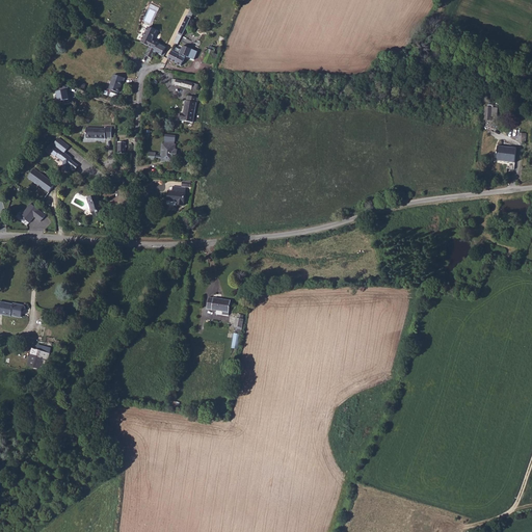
[(178,35),(183,37),(191,20),(185,18),(178,35)]
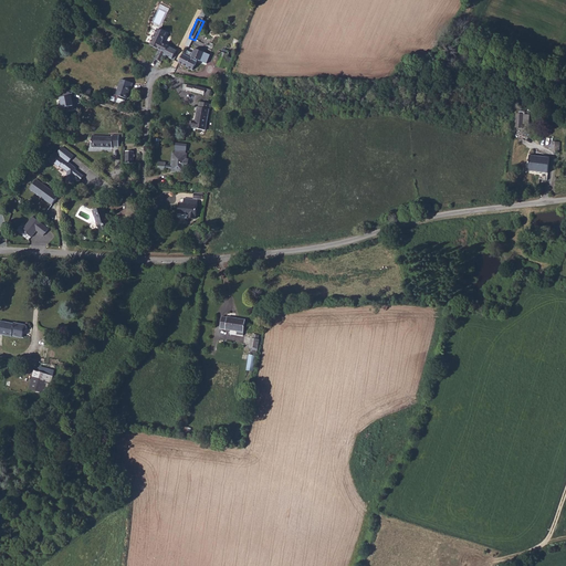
[(171,54),(176,45),(164,40),(167,32),(156,28),(148,45),(154,48),(152,54),(160,58),(163,51),(171,54)]
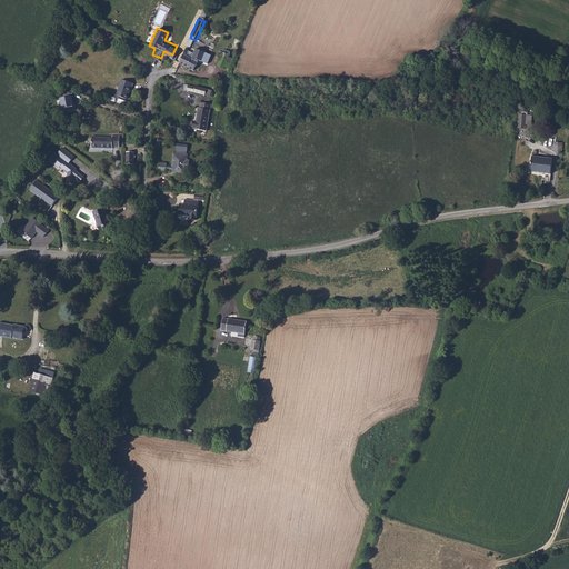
[(208,53),(215,57),(216,55),(218,56),(221,47),(211,42),(208,51),(209,52),(208,53)]
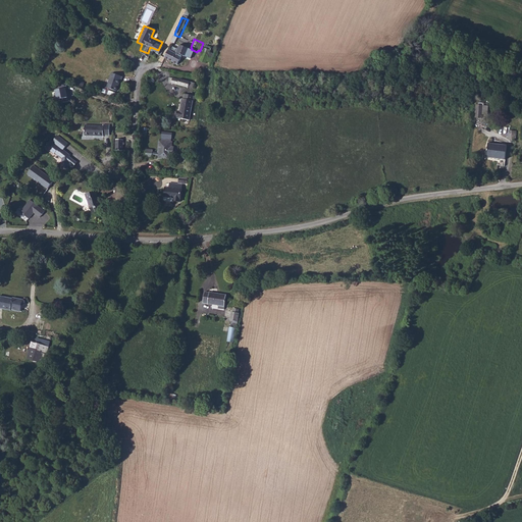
[(191,49),(186,47),(183,46),(179,54),(194,60),(197,52),(191,49)]
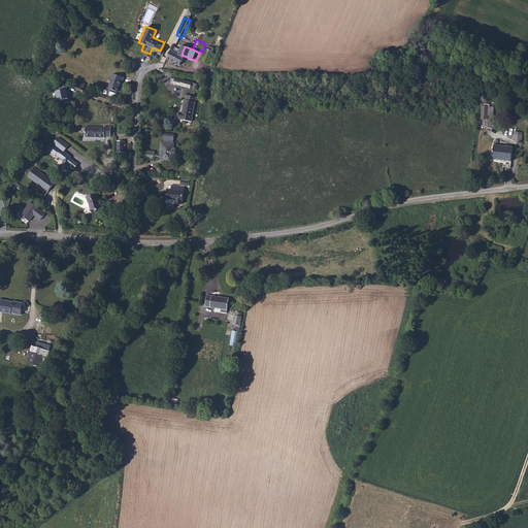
[(123,78),(111,74),(107,90),(116,93),(120,81),(121,83),(123,78)]
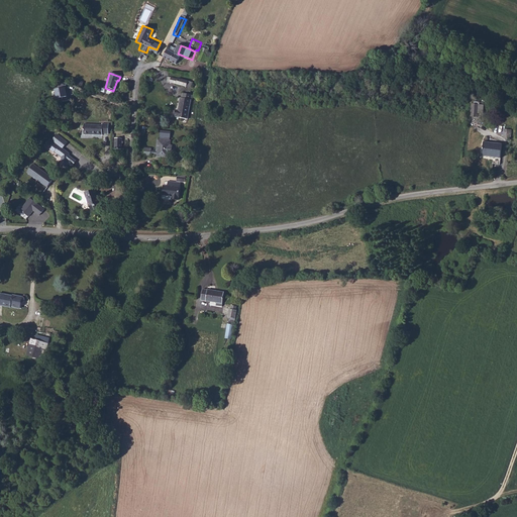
[(193,74),(192,79),(203,82),(204,75),(193,73),(193,74)]
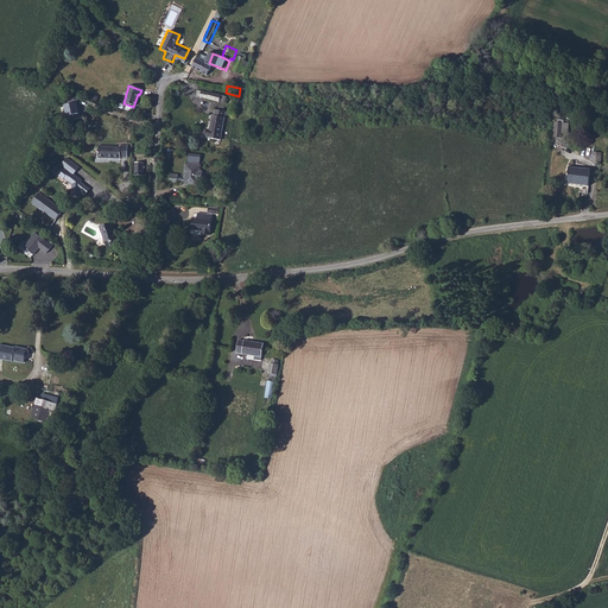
[(196,96),(226,102),(227,95),(197,90),(196,96)]
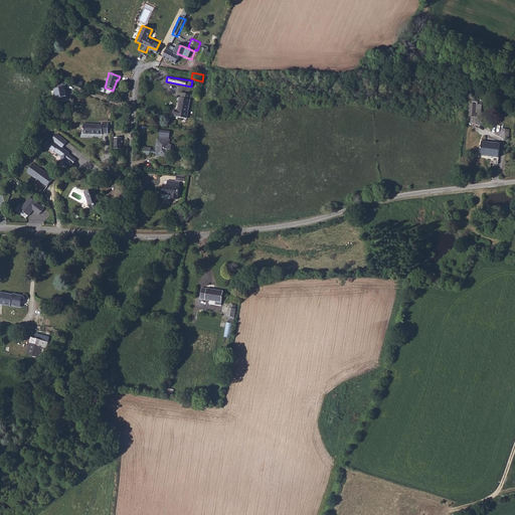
[(66,96),(66,87),(54,88),(55,98),(66,96)]
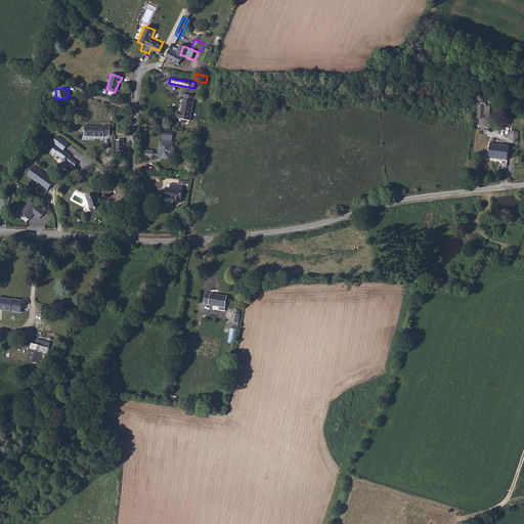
[(188,122),(191,96),(181,95),(180,99),(179,99),(178,113),(175,113),(175,119),(177,119),(177,121),(188,122)]
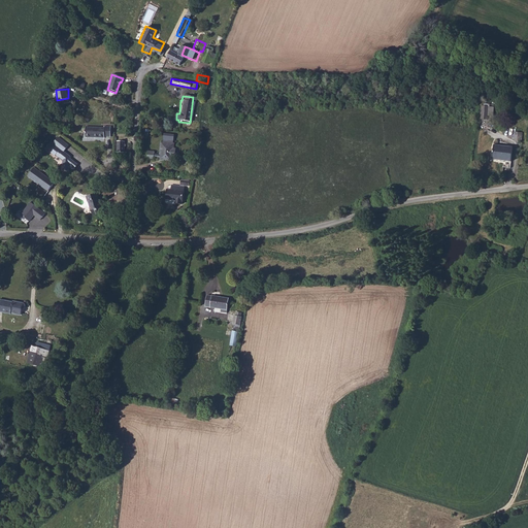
[(493,107),(491,119),(498,120),(500,108),(493,107)]
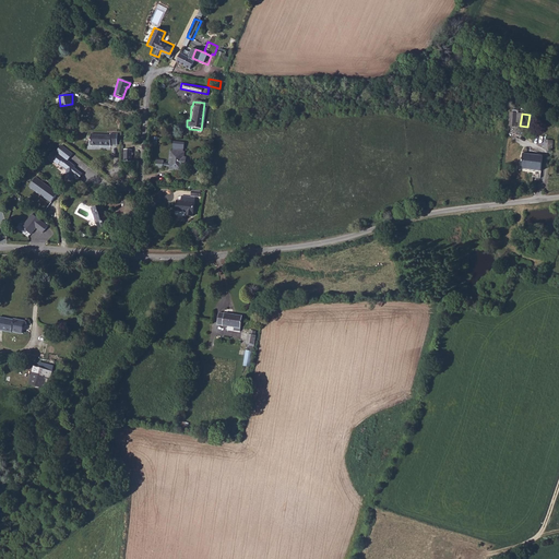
[(117,146),(118,134),(113,134),(113,137),(91,133),(90,145),(110,147),(110,146),(117,146)]
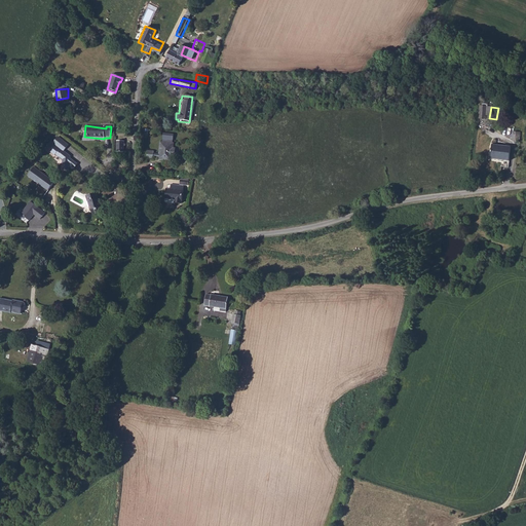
[(55,141),(49,146),(59,154),(60,153),(63,156),(67,159),(66,164),(67,164),(66,170),(72,170),(72,168),(77,168),(78,167),(73,163),(74,158),(74,156),(67,150),(55,141)]
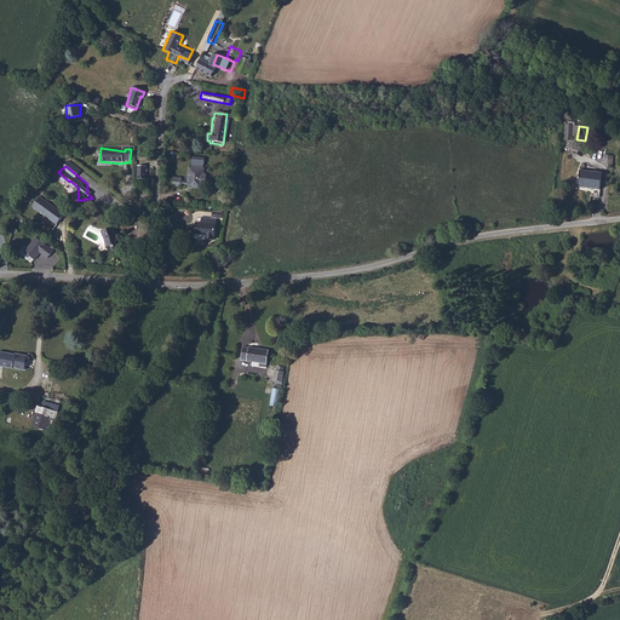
[(148,167),(139,166),(137,179),(145,181),(148,167)]
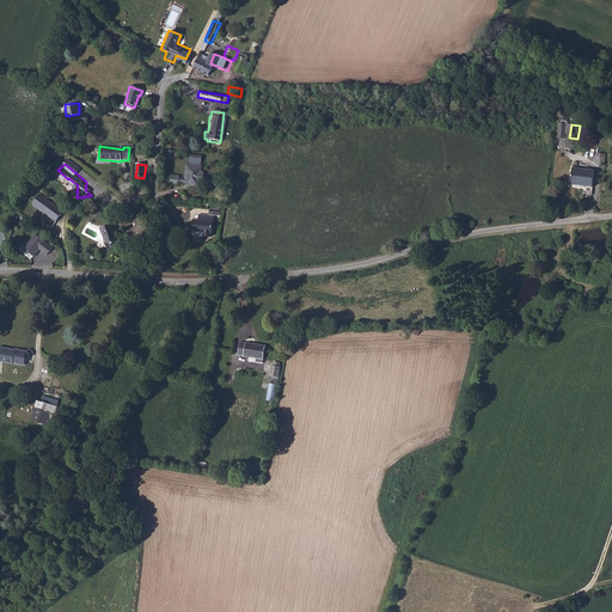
[(179,177),(171,176),(170,185),(178,187),(178,184),(184,184),(184,188),(200,190),(200,185),(202,185),(203,175),(202,175),(203,169),(187,166),(185,181),(179,179),(179,177)]
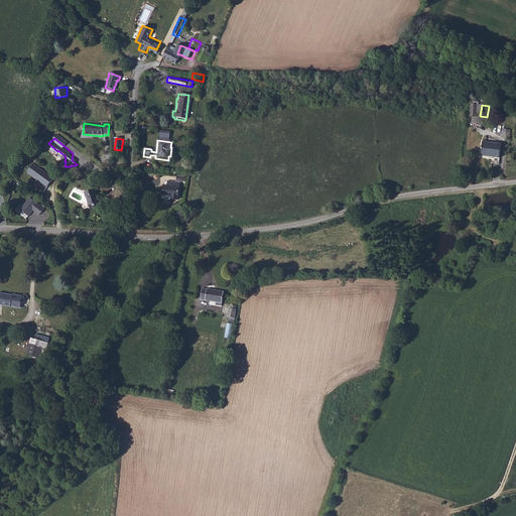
[(502,163),(505,143),(486,140),(484,154),(495,156),(495,162),(502,163)]
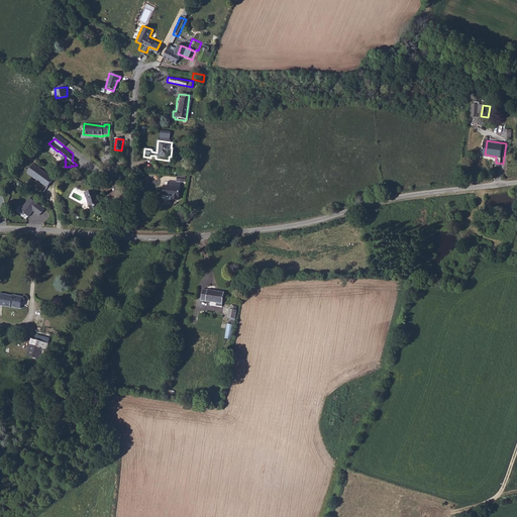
[(29,175),(47,187),(54,179),(36,166),(29,175)]
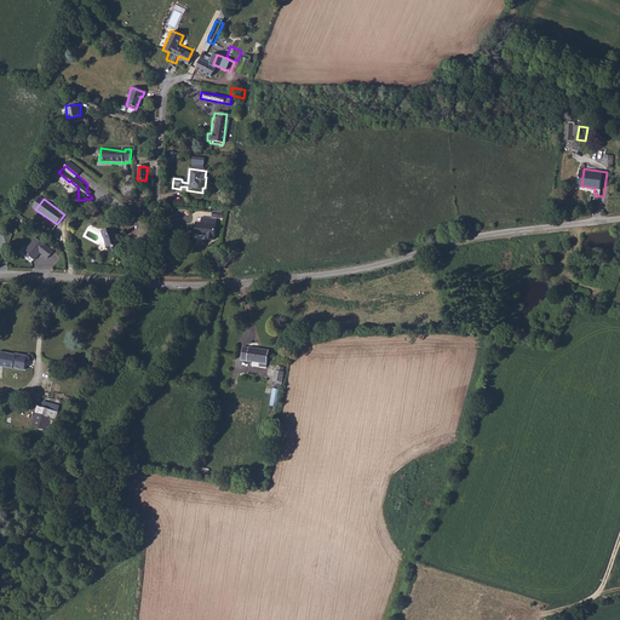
[(224,234),(225,216),(211,214),(211,220),(206,220),(205,234),(205,236),(223,237),(223,234),(224,234)]
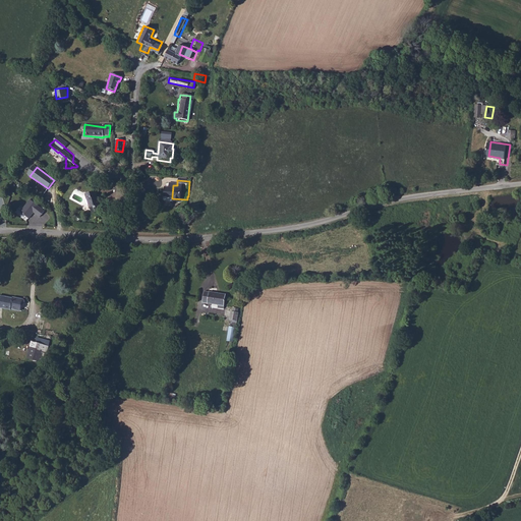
[(104,207),(109,205),(104,190),(94,192),(96,198),(97,198),(99,207),(102,206),(102,207),(104,207)]
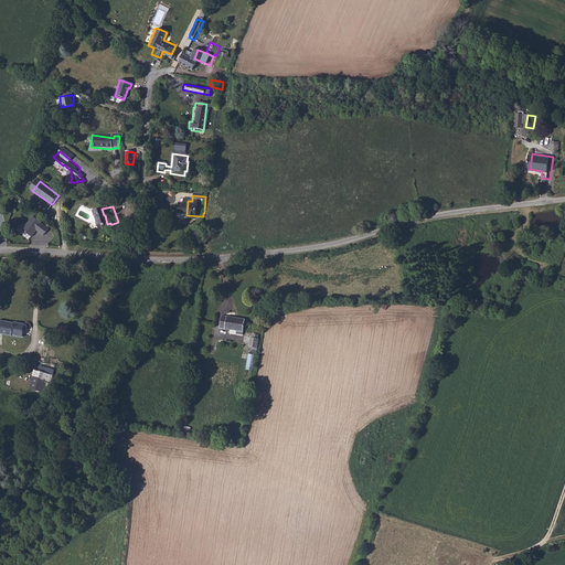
[(22,230),(32,237),(36,231),(43,236),(49,227),(32,216),(22,230)]
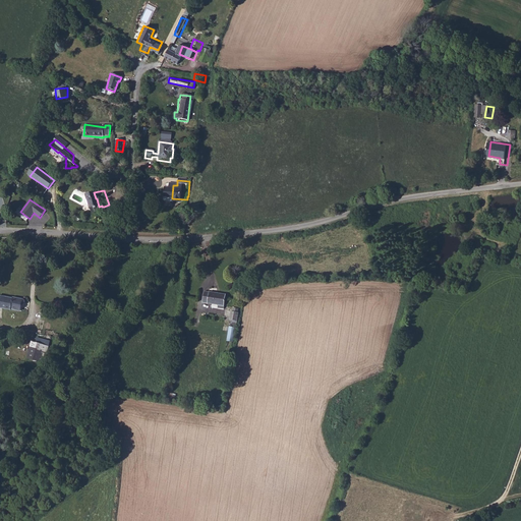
[(225,289),(204,285),(201,296),(218,299),(217,302),(223,303),(225,289)]
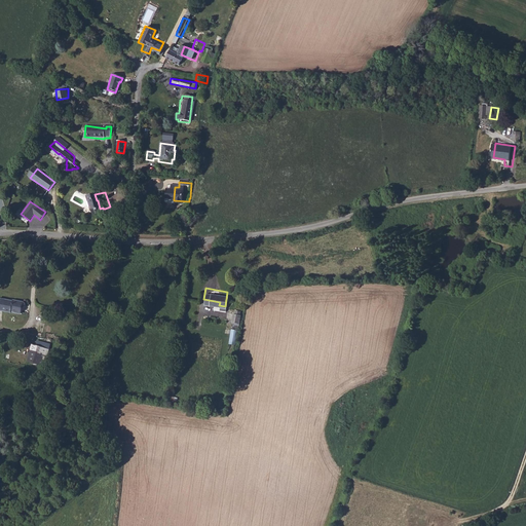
[(19,301),(5,296),(2,307),(15,311),(16,310),(23,312),(25,306),(29,307),(31,306),(30,302),(20,299),(19,301)]
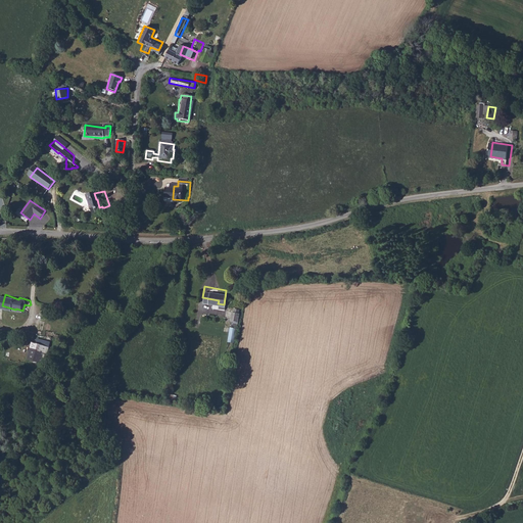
[(235,317),(242,318),(244,310),(237,307),(235,317)]
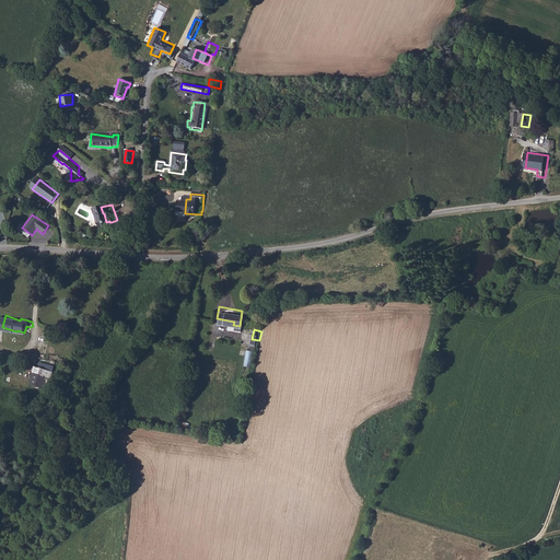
[(47,386),(50,374),(33,369),(28,381),(47,386)]
